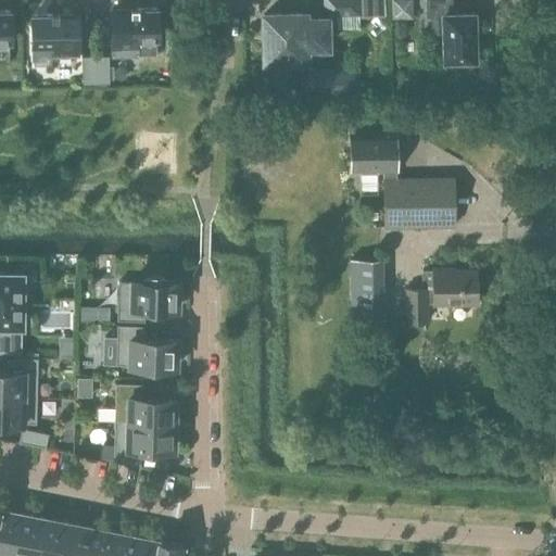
[(358,12),(357,0),(325,0),(326,13),(358,12)]
